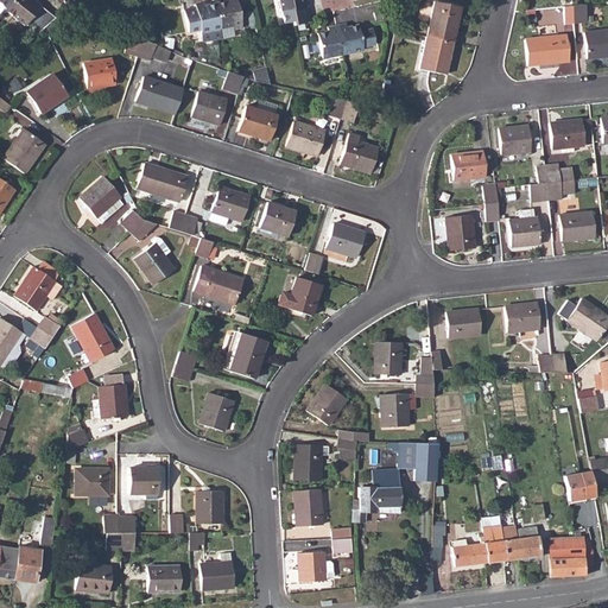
[(7,0),(5,4),(2,6),(24,23),(29,17),(39,24),(54,14),(38,4),(39,2),(37,0),(7,0)]
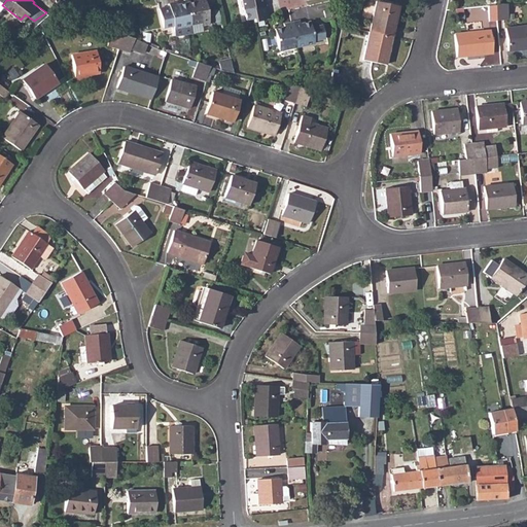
[(190,23),(186,1),(177,3),(176,0),(168,2),(169,5),(159,7),(163,27),(173,25),(175,34),(191,31),(190,23)]
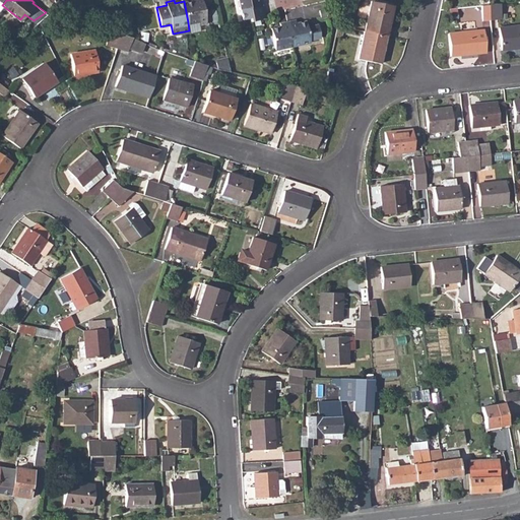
[(200,0),(190,0),(184,1),(188,22),(197,20),(198,23),(205,22),(200,0)]
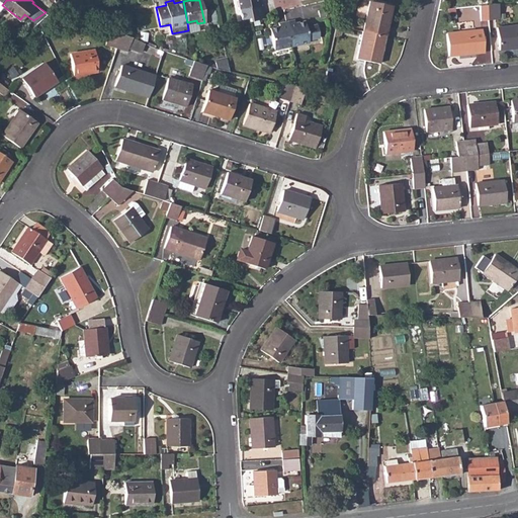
[(236,0),(239,9),(241,19),(248,18),(249,21),(263,18),(260,5),(262,4),(260,0),(236,0)]
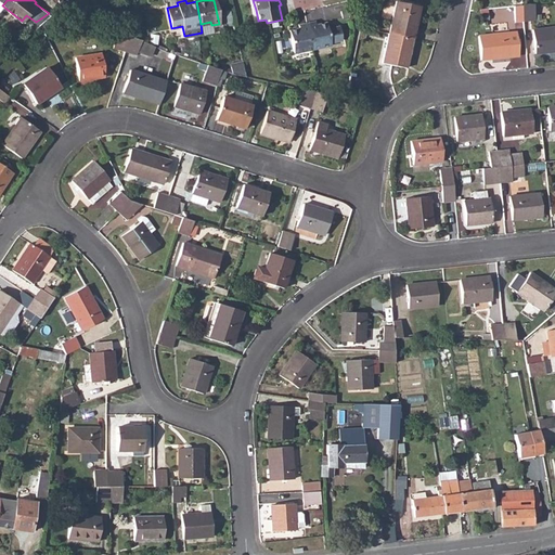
[(399,0),(396,0),(390,31),(413,37),(420,4),(399,0)]
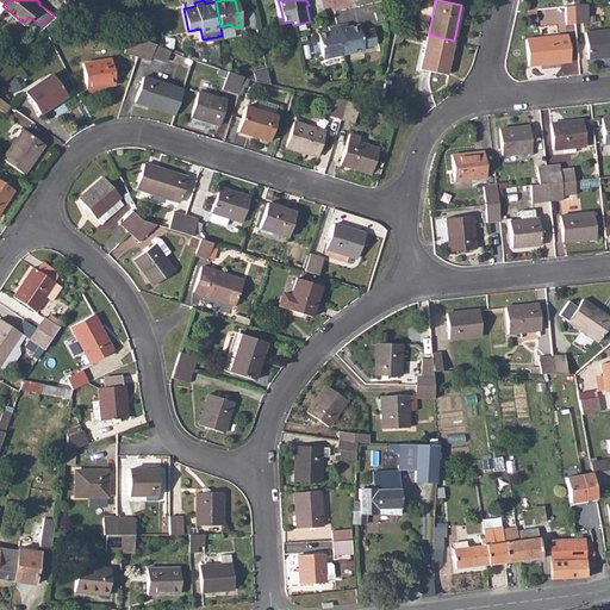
[(585,5),(572,7),(573,24),(586,23),(585,5)]
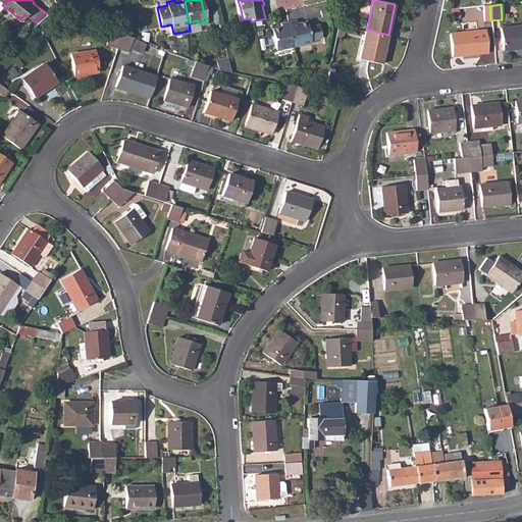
[(489,6),(481,6),(483,21),(490,20),(489,6)]
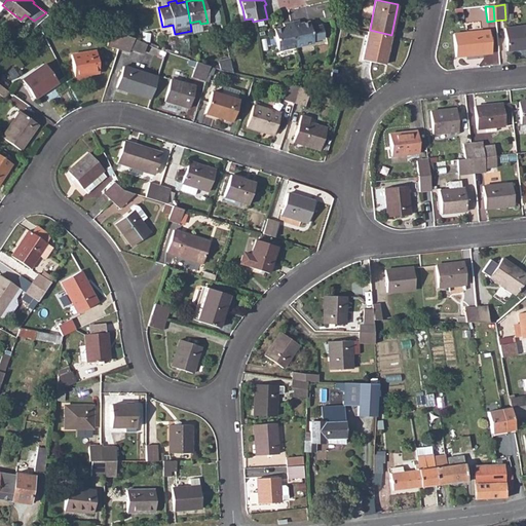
[(300,20),(292,21),(297,46),(314,42),(314,40),(325,38),(323,25),(311,27),(310,22),(300,24),(300,20)]
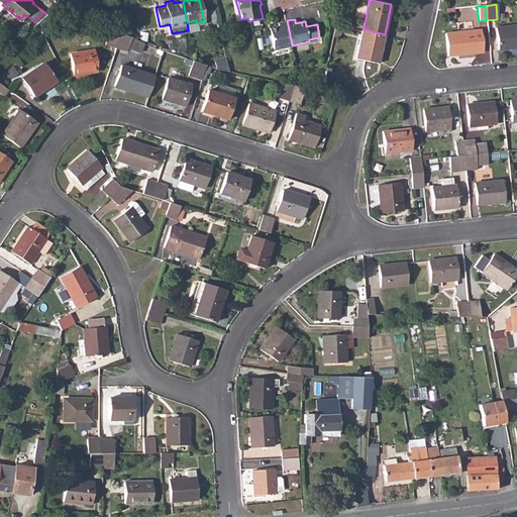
[(292,45),(287,20),(279,22),(280,25),(271,27),(275,48),(292,45)]
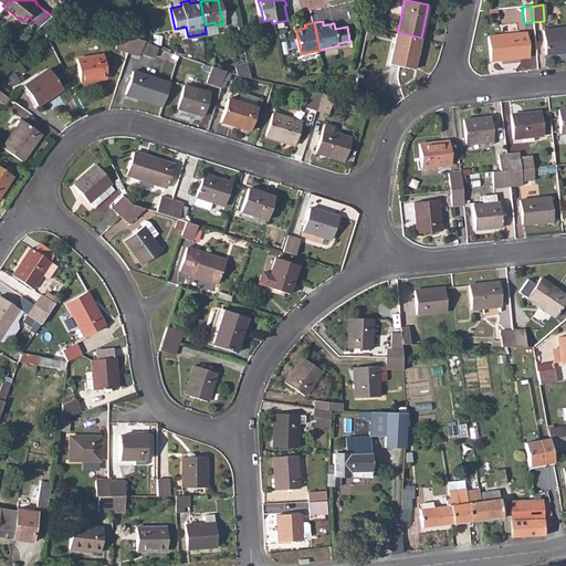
[(565,28),(542,31),(544,55),(565,52),(565,28)]
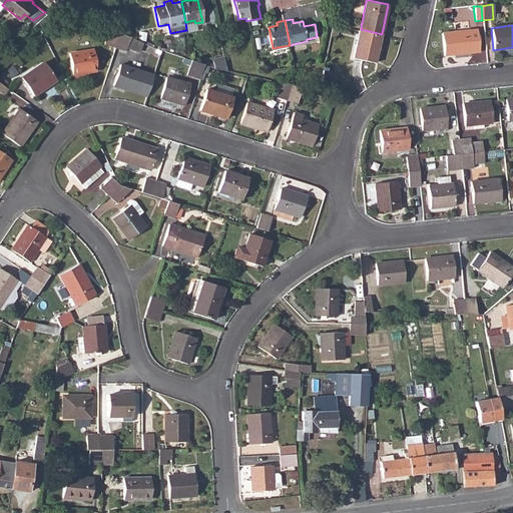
[(110,29),(105,44),(116,48),(121,33),(114,30),(110,29)]
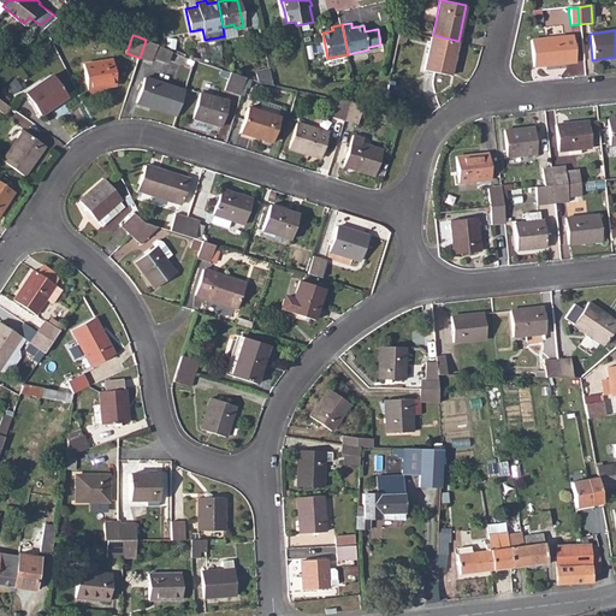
[(458,41),(433,35),(426,69),(451,73),(458,41)]
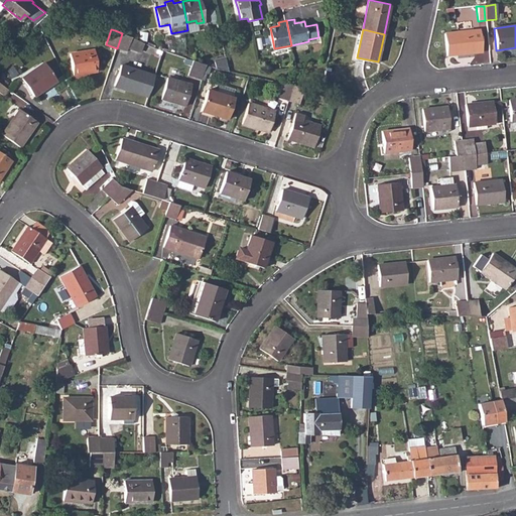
[(471,31),(444,34),(447,56),(474,53),(482,52),(479,30),(471,31)]
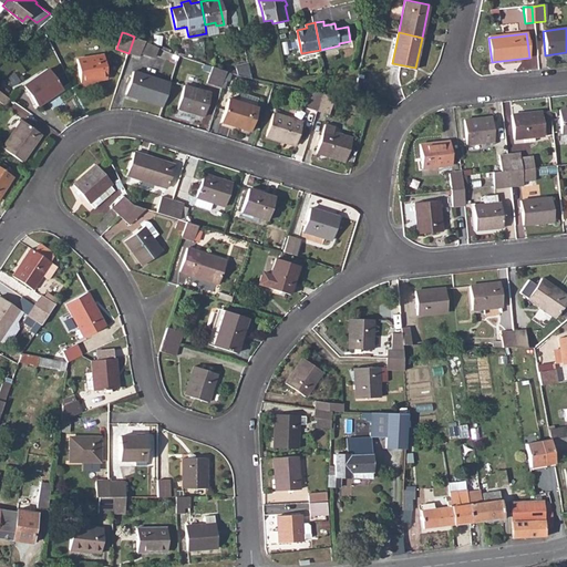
[(134,37),(129,53),(141,57),(144,42),(134,37)]
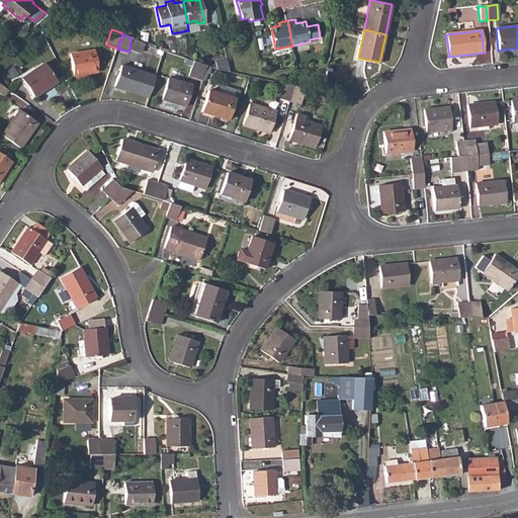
[(95,50),(72,53),(74,74),(97,71),(95,50)]
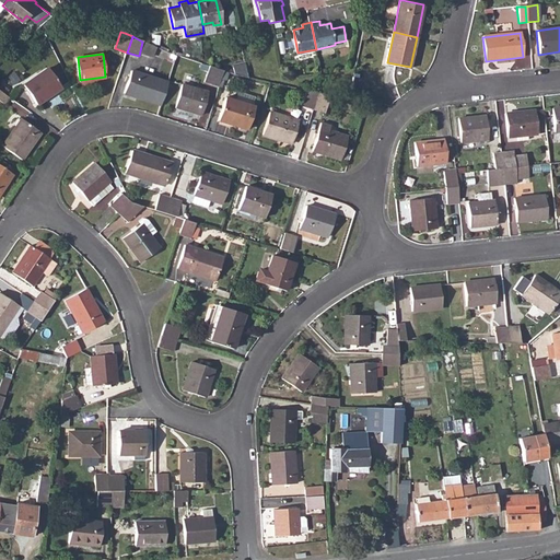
[(244,61),(232,63),(233,71),(246,74),(244,61)]
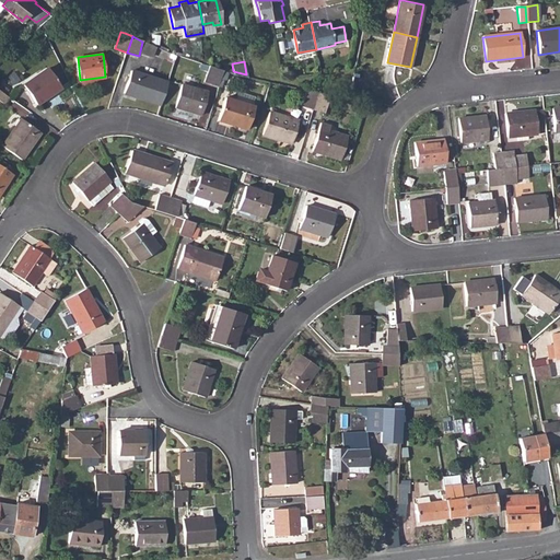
[(47,66),(23,82),(36,101),(59,85),(47,66)]
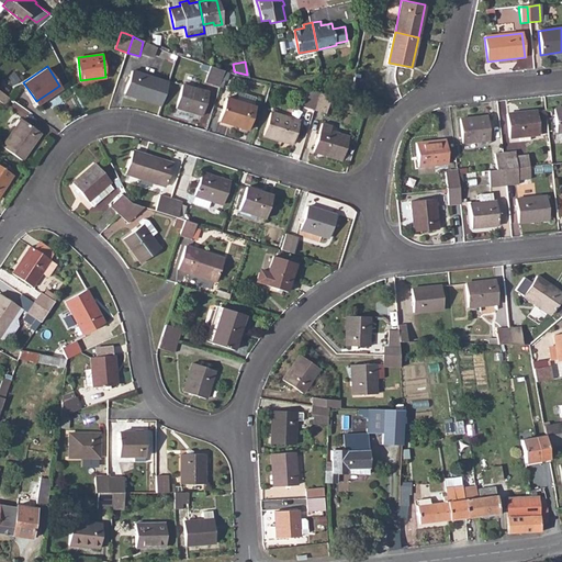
[(216,66),(212,82),(221,85),(225,69),(216,66)]
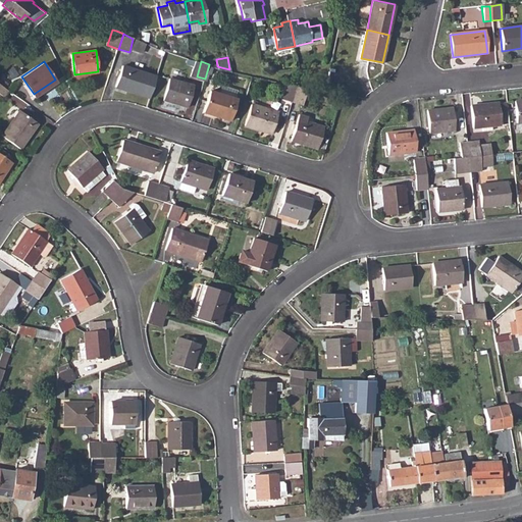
[(158,76),(123,64),(117,86),(152,97),(158,76)]
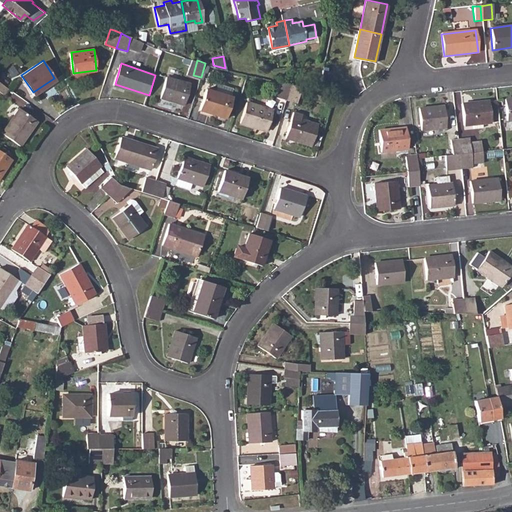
[(323,74),(321,86),(335,89),(337,77),(333,76),(334,72),(324,69),(323,74)]
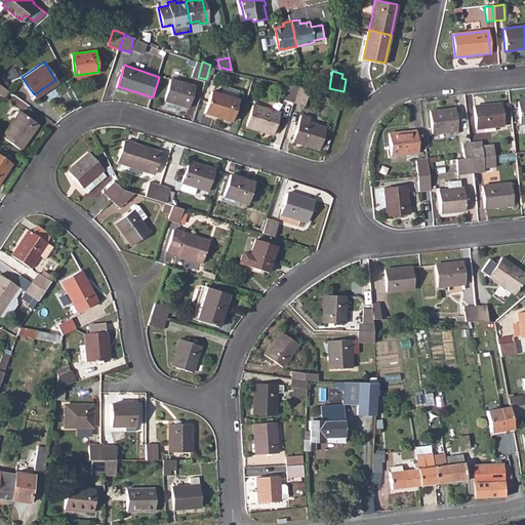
[(171,78),(165,99),(189,107),(196,85),(171,78)]
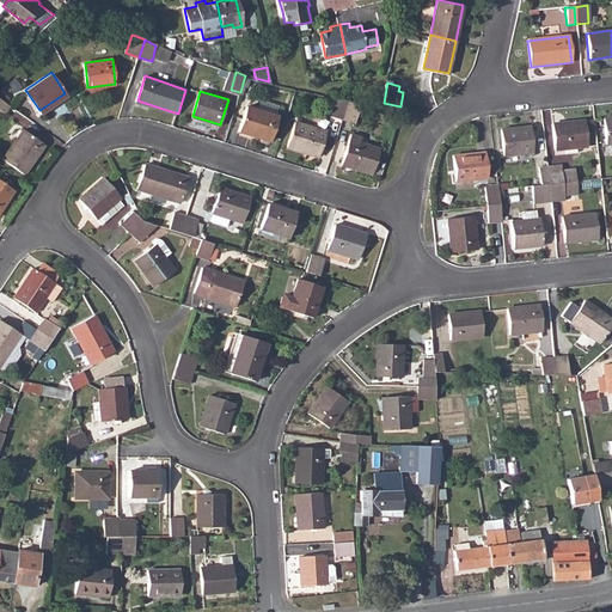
[(336,97),(331,114),(343,117),(349,99),(336,97)]
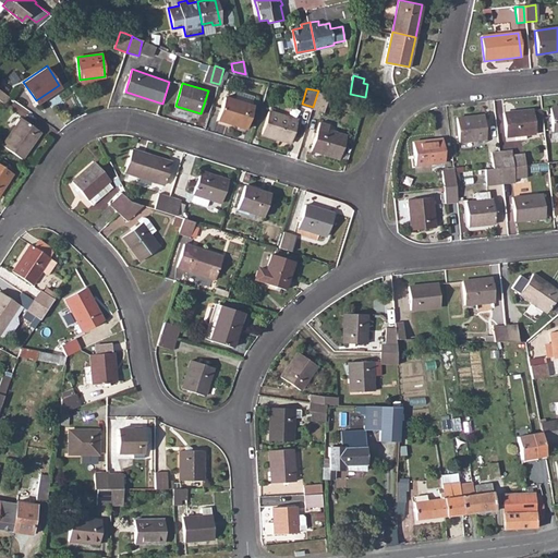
[(318,91),(313,107),(325,110),(330,93),(318,91)]
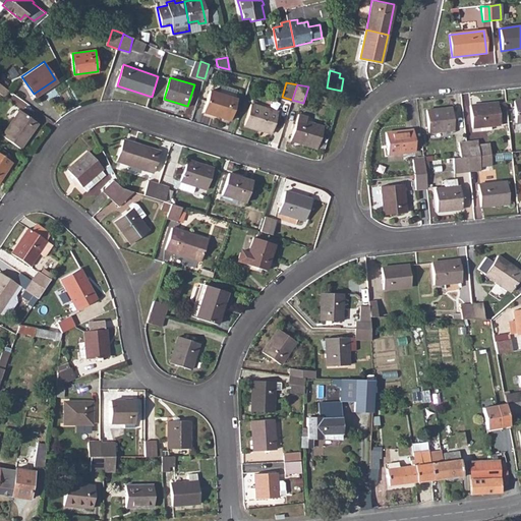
[(211,90),(204,111),(231,120),(237,99),(211,90)]
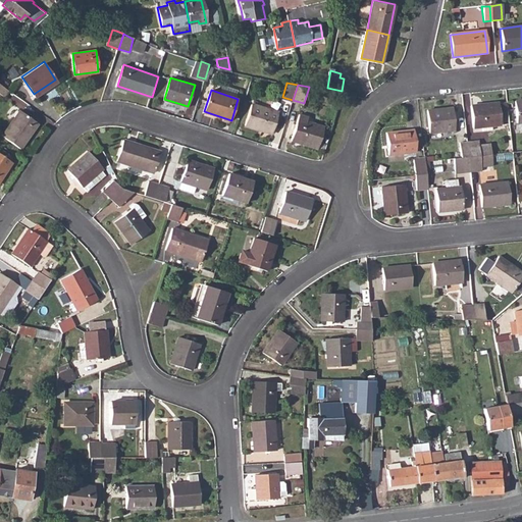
[(498,102),(470,105),(473,126),(481,126),(482,131),(491,129),(491,125),(501,124),(498,102)]
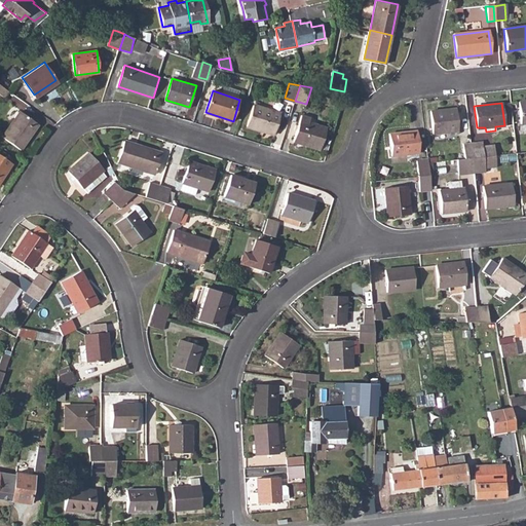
[(256,104),(249,125),(275,134),(282,112),(256,104)]
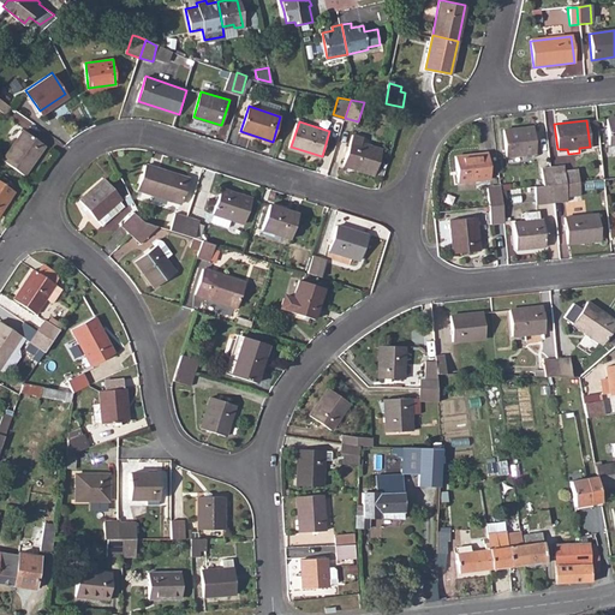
[(531,126),(502,130),(505,156),(535,154),(531,126)]
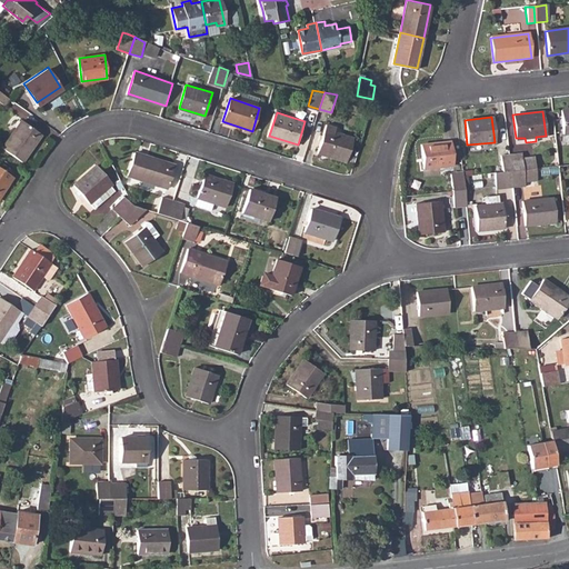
[(21,119),(3,146),(23,160),(41,132),(21,119)]
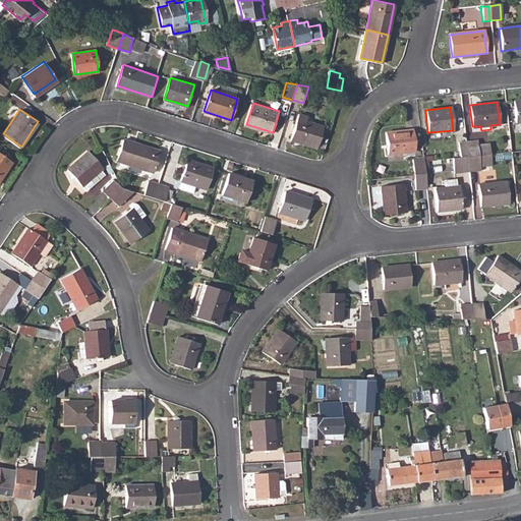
[(300,112),(292,138),(319,147),(325,125),(306,120),(308,115),(300,112)]
